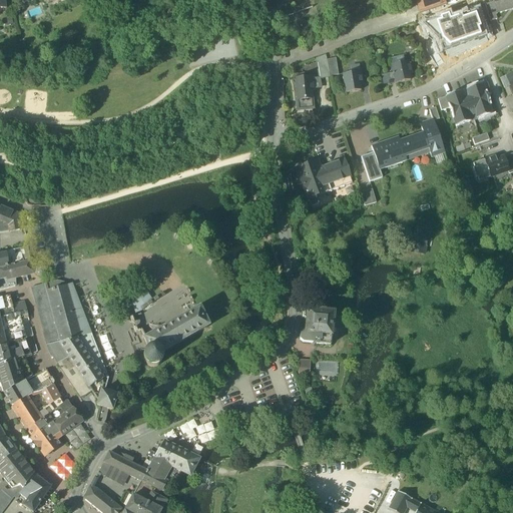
[(421,11),(421,12),(442,5),(440,0),(416,0),(417,1),(416,3),(418,10),(421,11)]
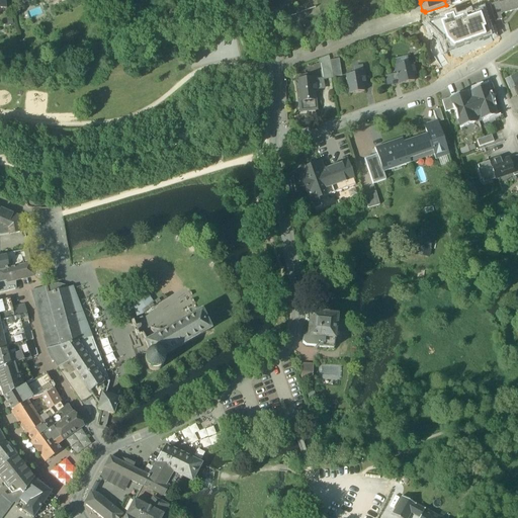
[(517,9),(517,0),(498,0),(499,3),(502,14),(517,9)]
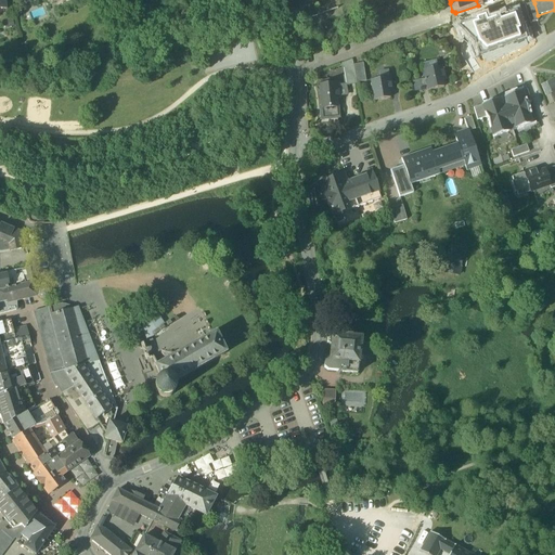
[(525,7),(530,24),(538,22),(531,4),(525,7)]
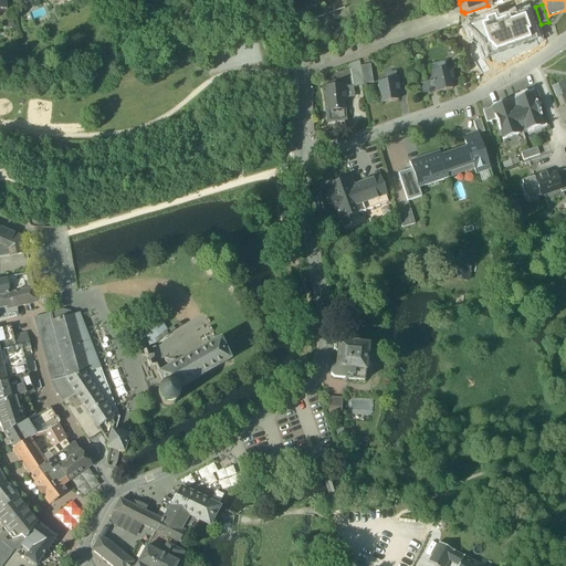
[(493,17),(479,22),(481,28),(478,28),(488,56),(536,41),(526,12),(495,22),(493,17)]
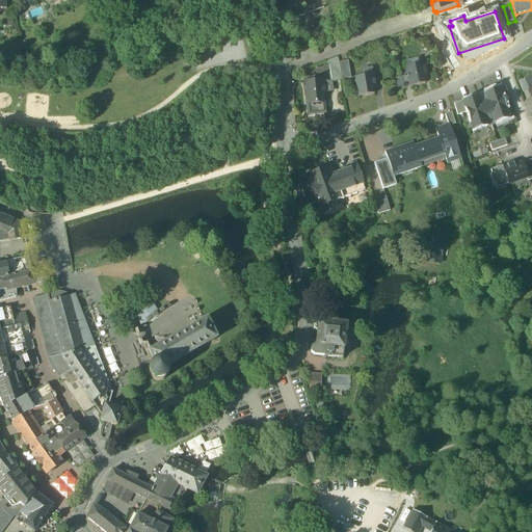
[(308,33),(312,35),(317,33),(319,28),(317,24),(313,21),(308,23),(306,28),(308,33)]
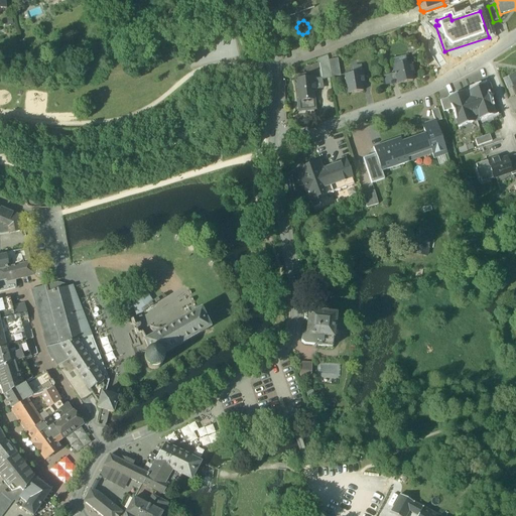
[(315,61),(321,63),(329,62),(329,60),(328,55),(315,59),(315,61)]
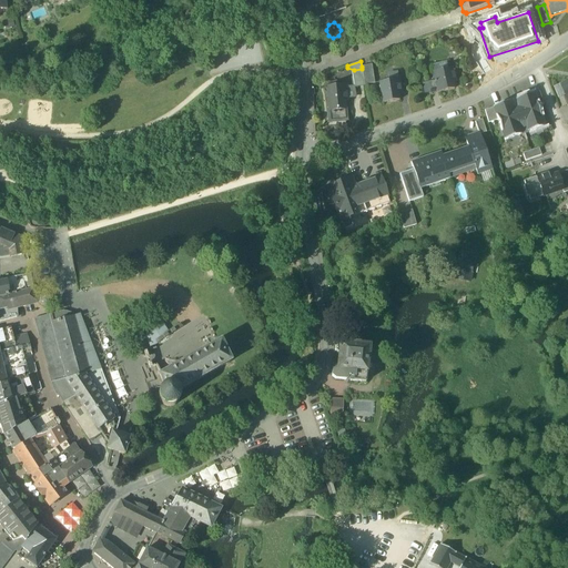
[(433,66),(434,72),(448,70),(446,62),(433,66)]
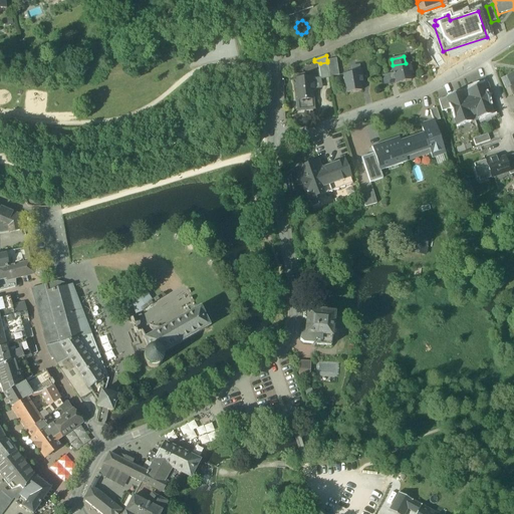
[(327,60),(327,62),(329,77),(338,75),(336,59),(327,60)]
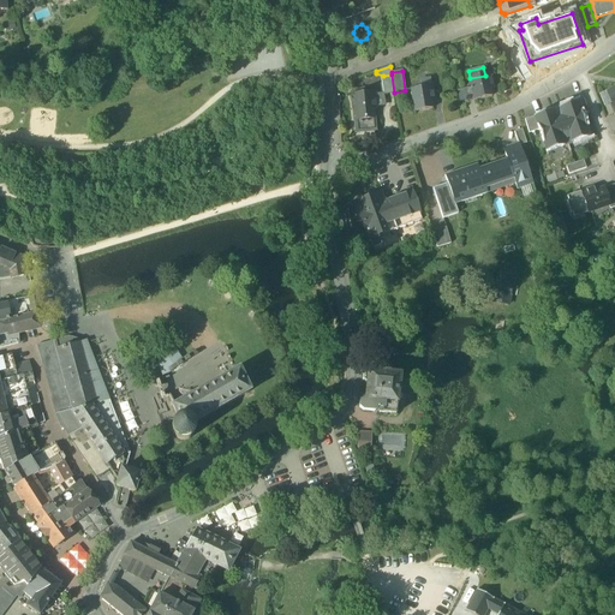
[(383,76),(386,93),(386,94),(394,93),(392,75),(383,76)]
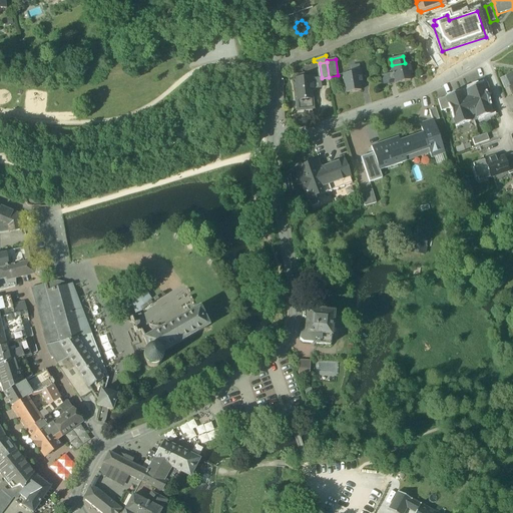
[(393,73),(395,84),(410,81),(408,73),(411,72),(409,62),(405,63),(392,65),(391,65),(392,68),(391,68),(392,73),(393,73)]
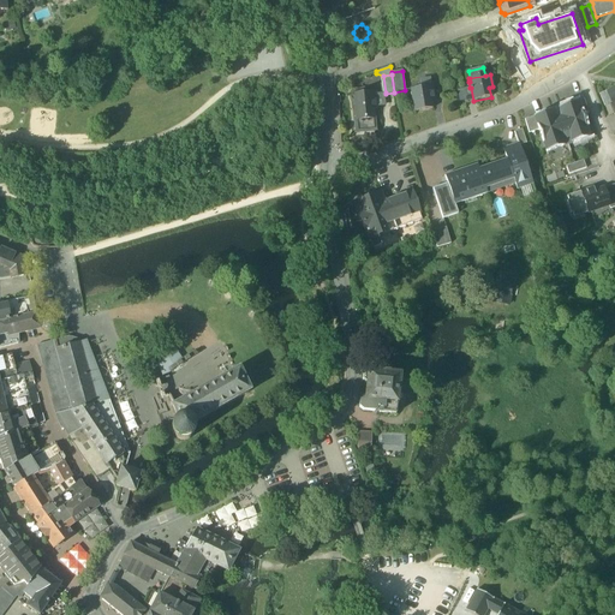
[(419,81),(421,88),(431,87),(430,78),(419,81)]
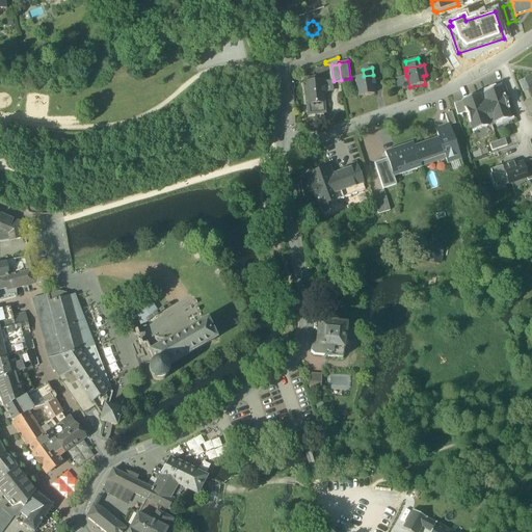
[(356,85),(358,97),(374,95),(373,86),(376,85),(374,75),(373,75),(364,76),(355,78),(356,81),(355,81),(355,86),(356,85)]
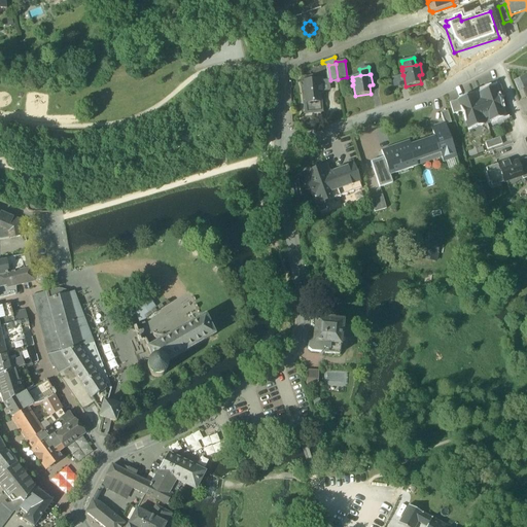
[(398,86),(398,88),(406,86),(403,75),(402,75),(396,77),(398,86)]
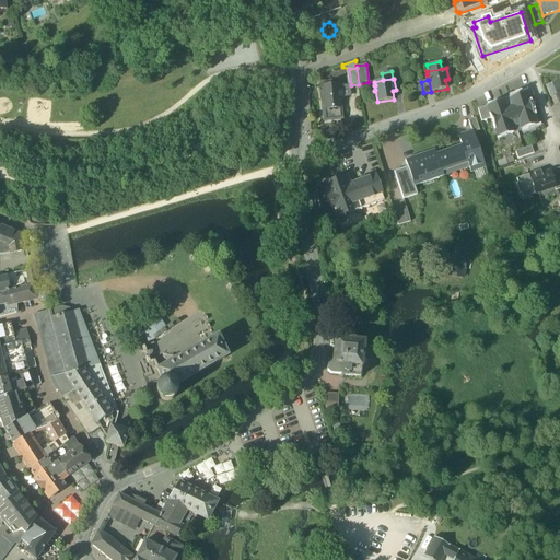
[(550,98),(556,95),(551,84),(546,88),(550,98)]
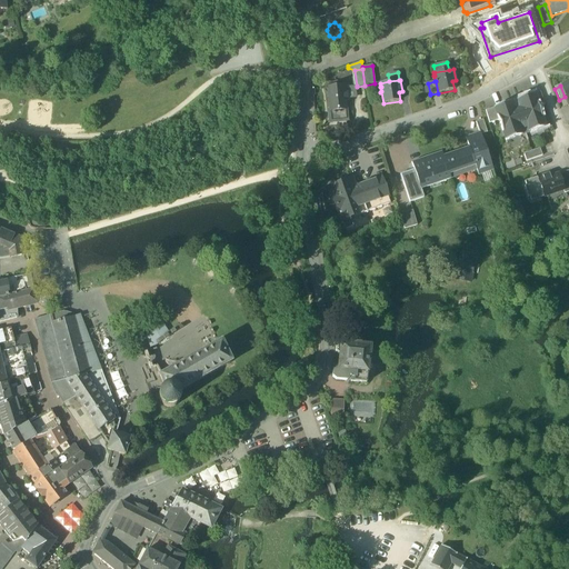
[(328,98),(329,110),(346,109),(346,108),(345,100),(348,99),(347,87),(327,89),(327,92),(327,98),(328,98)]
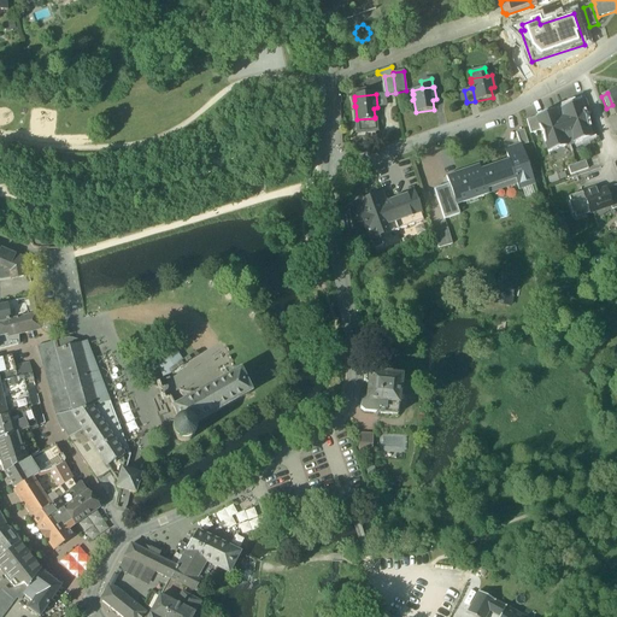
[(386,94),(376,94),(377,107),(387,106),(386,94)]
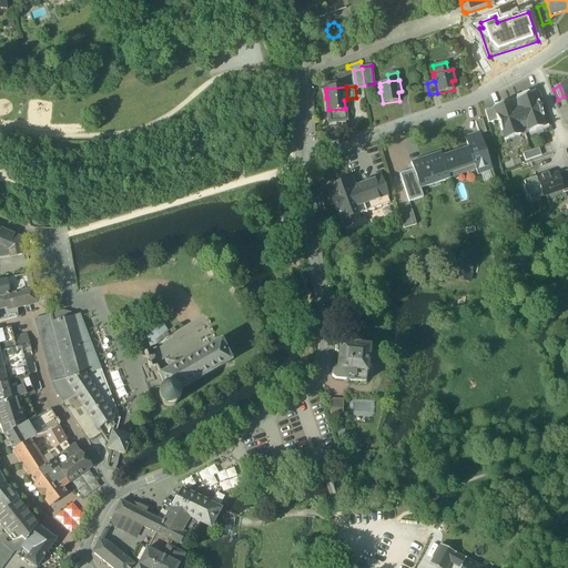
[(539,92),(533,94),(537,107),(544,104),(539,92)]
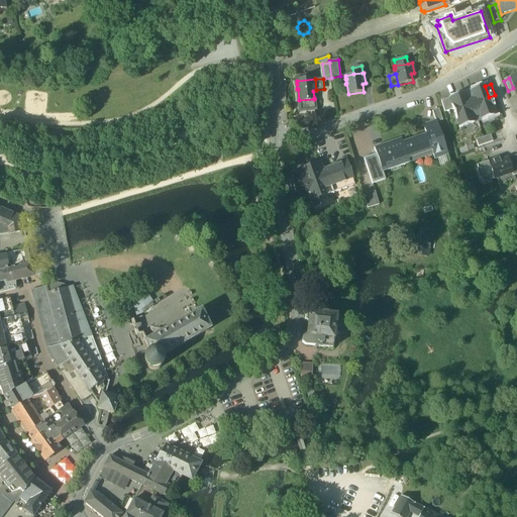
[(471,93),(468,94),(478,122),(495,115),(489,97),(485,86),(485,85),(470,90),(471,93)]
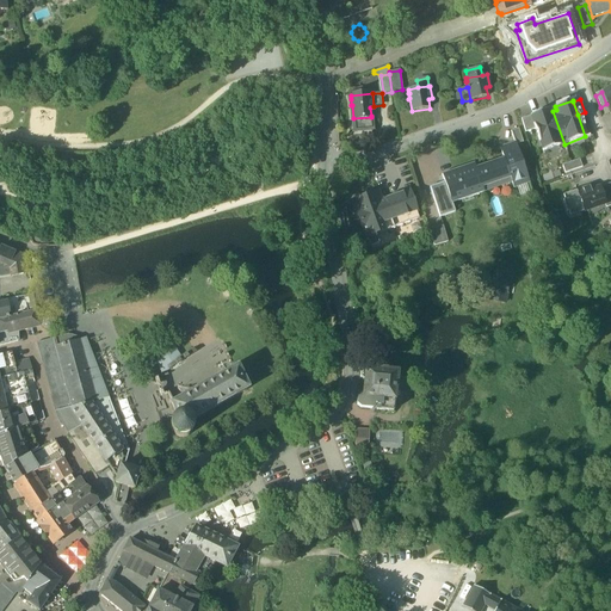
[(543,152),(565,144),(553,111),(549,112),(548,109),(530,116),(535,129),(543,152)]
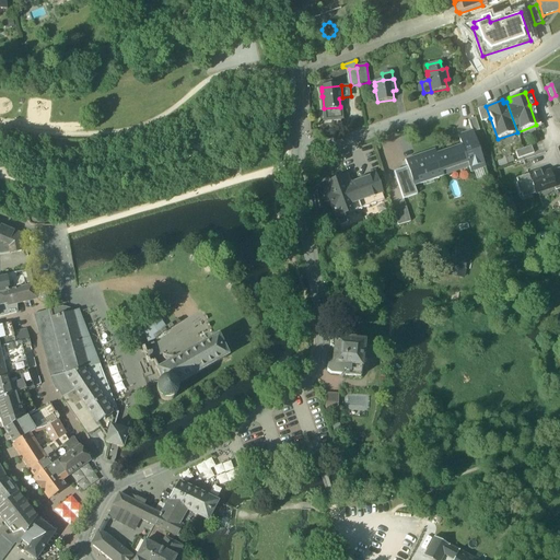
[(340,106),(340,107),(324,108),(323,108),(324,120),(341,119),(340,106)]
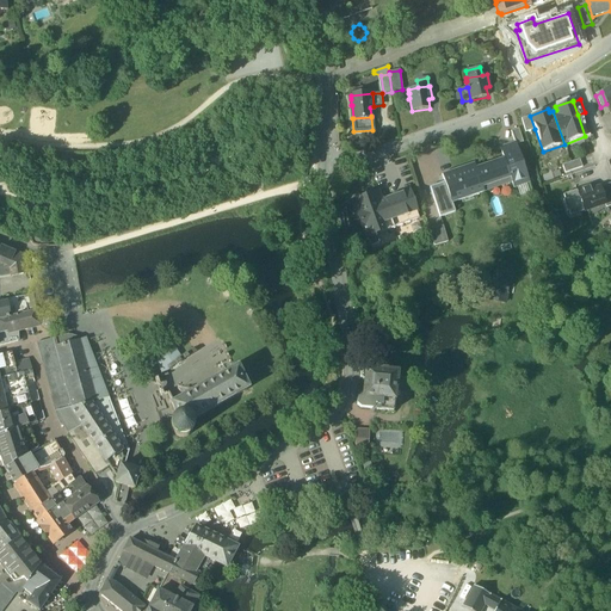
[(535,129),(530,116),(520,119),(525,133),(535,129)]
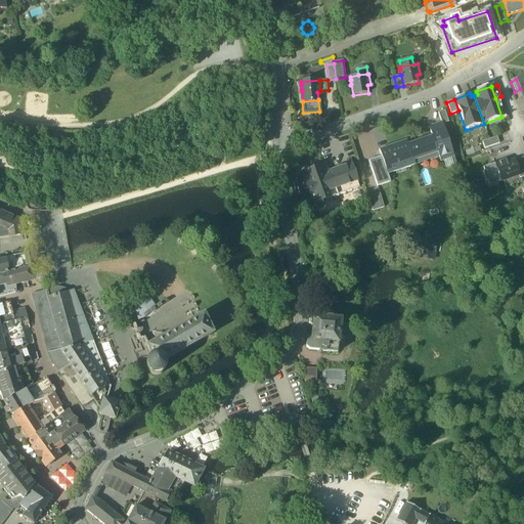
[(442,123),(442,124),(448,122),(444,111),(438,113),(442,123)]
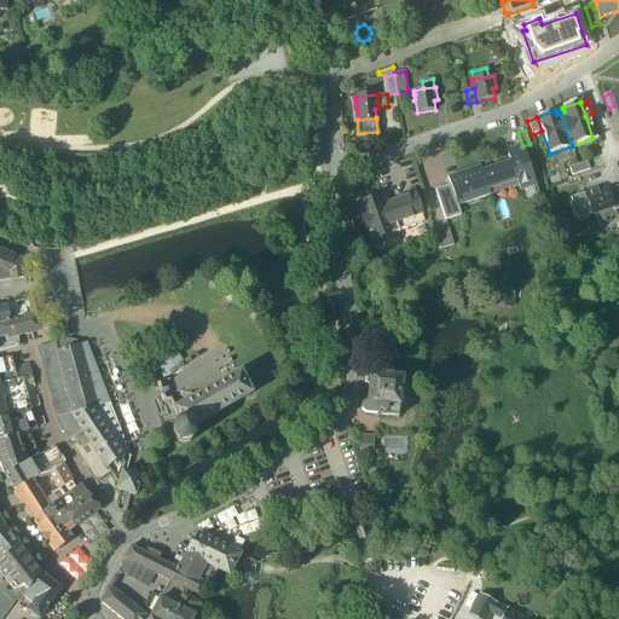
[(510,160),(510,161),(481,171),(490,194),(519,184),(520,191),(524,190),(533,186),(536,186),(522,146),(522,145),(507,150),(510,160)]
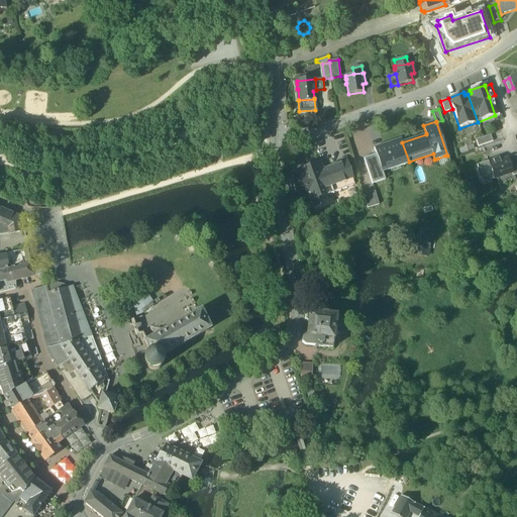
[(490,135),(476,140),(478,146),(493,141),(490,135)]
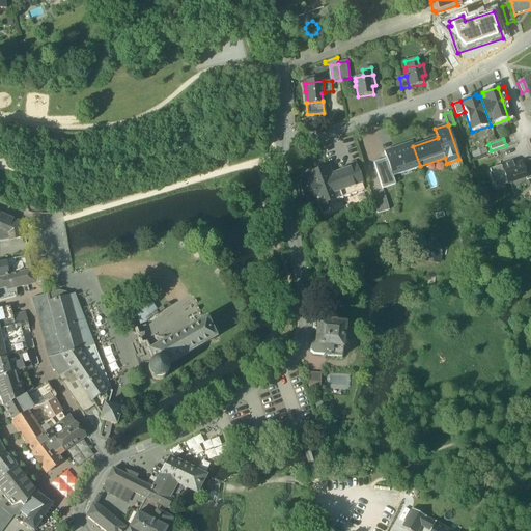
[(387,162),(392,177),(392,176),(420,167),(420,166),(413,146),(412,143),(384,152),(386,159),(387,162)]
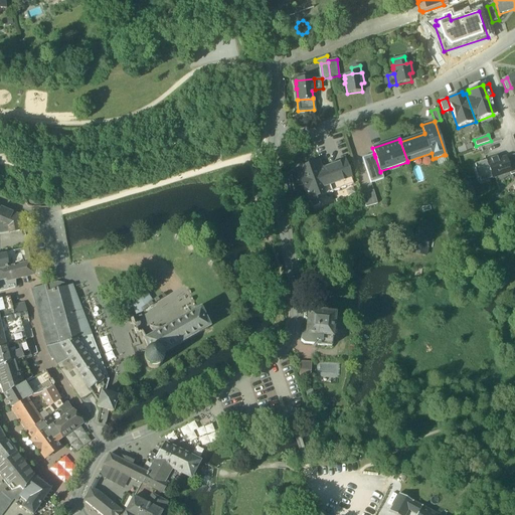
[(514,173),(514,154),(505,158),(510,172),(510,175),(514,173)]
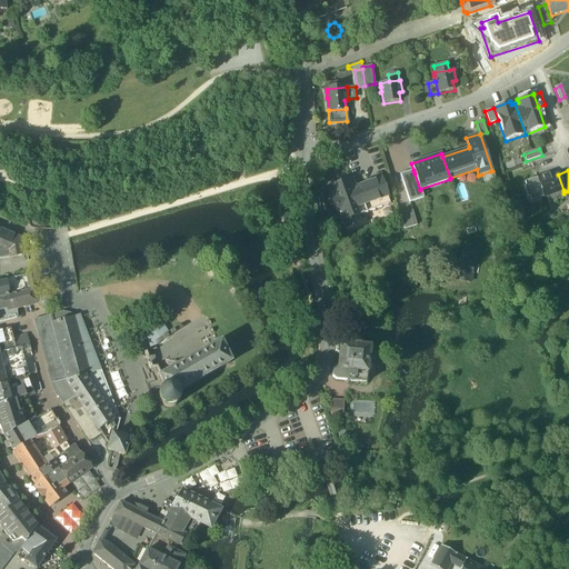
[(492,180),(490,171),(481,175),(485,183),(492,180)]
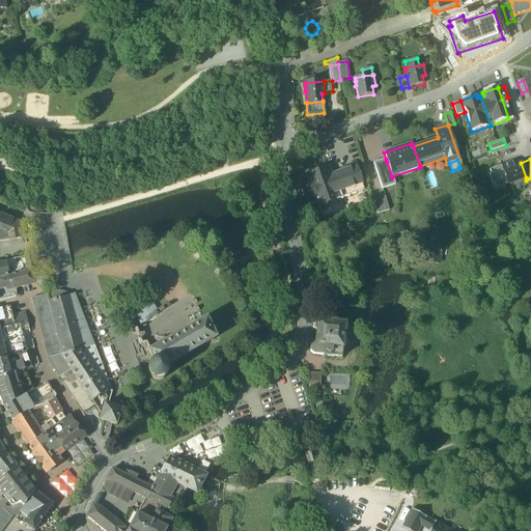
[(373,163),(382,189),(395,185),(392,176),(392,177),(387,162),(383,163),(382,161),(373,163)]
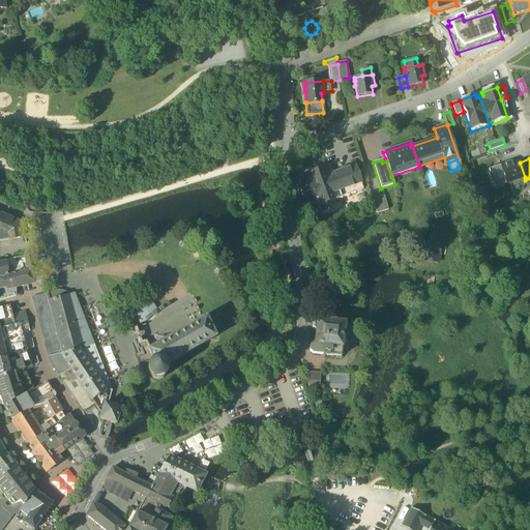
[(493,184),(495,187),(525,177),(520,163),(511,166),(510,163),(489,170),(490,174),(489,174),(492,184),(493,184)]
